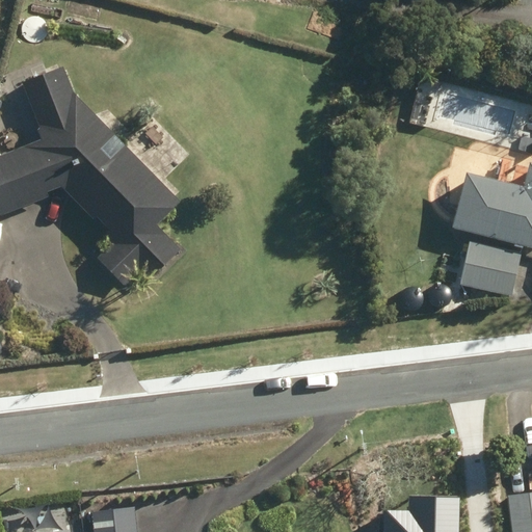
[(111,246),(96,261),(123,288),(138,273),(147,282),(179,251),(155,227),(179,204),(68,90),(59,70),(19,85),(42,141),(0,157),(0,216),(23,207),(45,198),(43,194),(59,188),(106,235),(103,238),(111,246)]
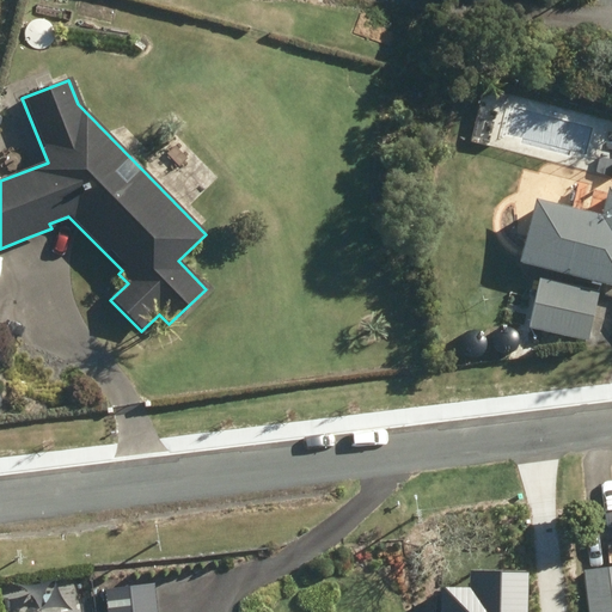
[(533,202),(518,265),(611,288),(611,191),(606,191),(600,218),(533,202)]
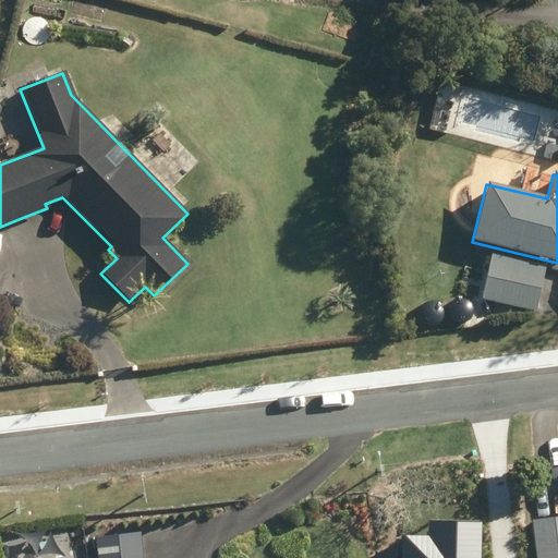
[(490,256),(481,299),(534,312),(545,269),(490,256)]
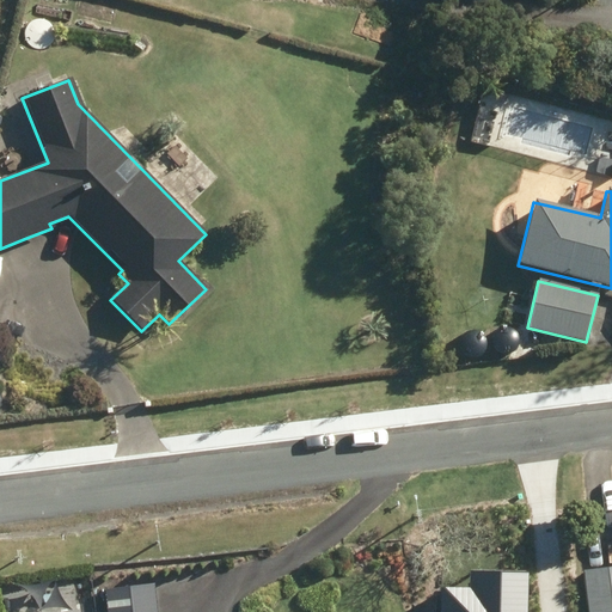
[(503,297),(499,316),(524,322),(528,303),(503,297)]
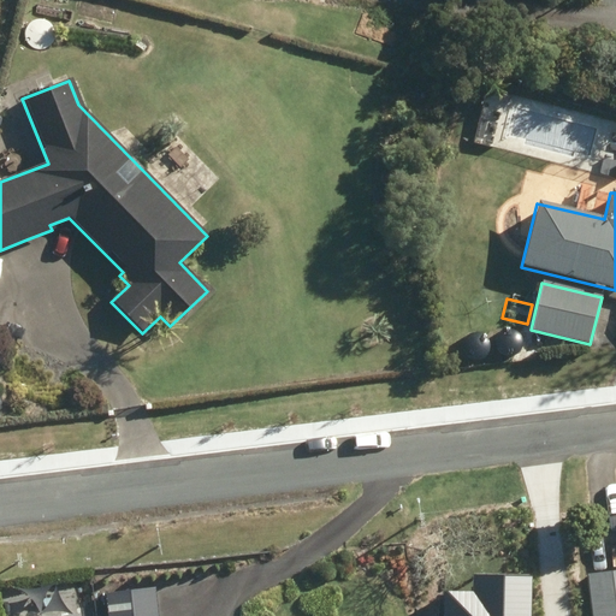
[(615,615),(615,568),(587,573),(592,615),(615,615)]
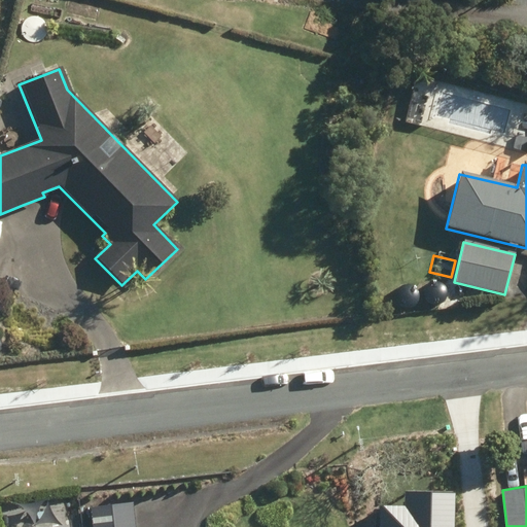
[(455,526),(456,492),(407,490),(406,506),(382,506),(380,526),(455,526)]
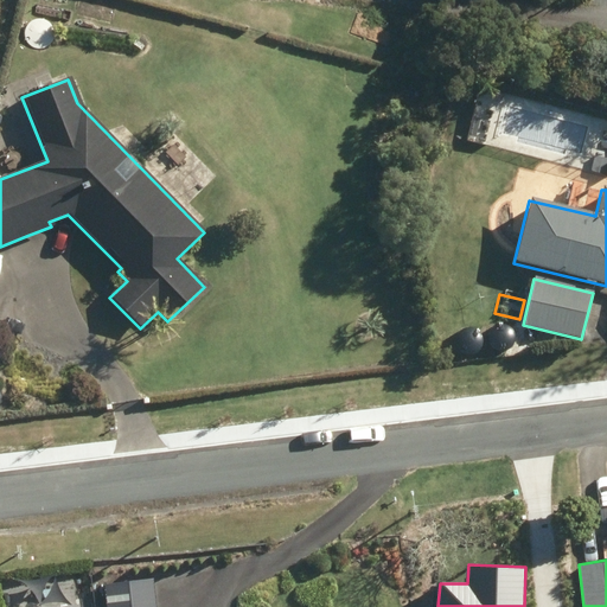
[(103,585),(104,606),(154,606),(153,580),(103,585)]
